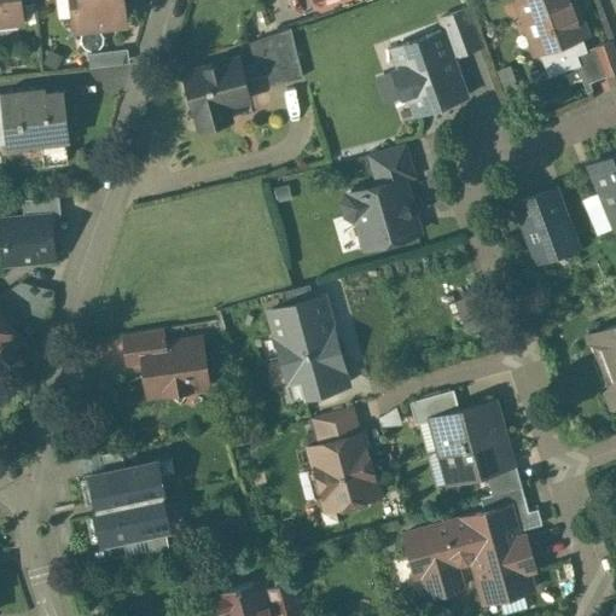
[(0,0),(0,25),(23,23),(19,0),(0,0)]
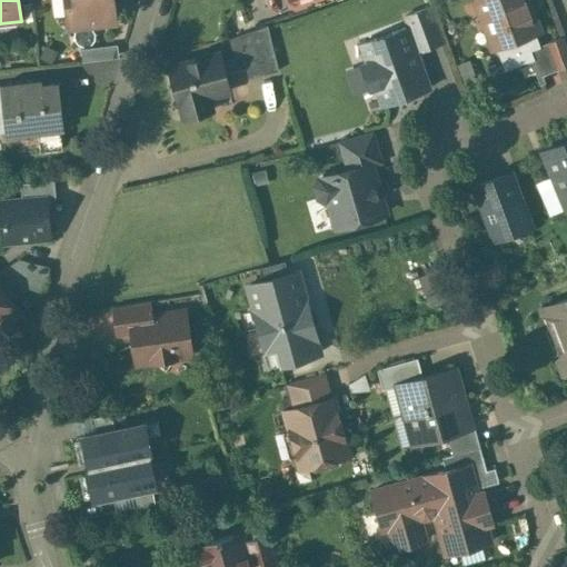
[(66,0),(70,30),(117,25),(113,0),(66,0)]
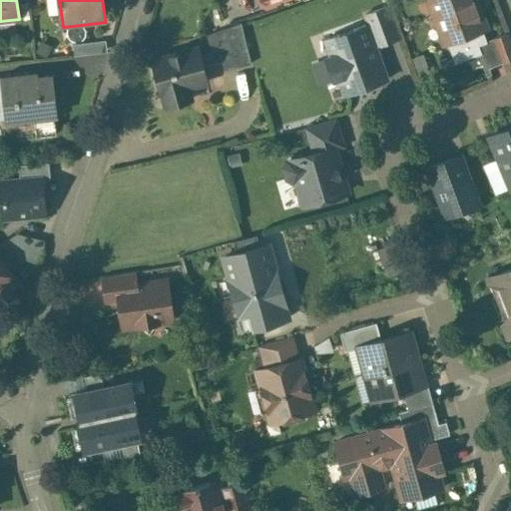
[(476,0),(429,0),(436,18),(438,17),(448,44),(454,42),(475,35),(483,31),(473,4),(478,3),(476,0)]
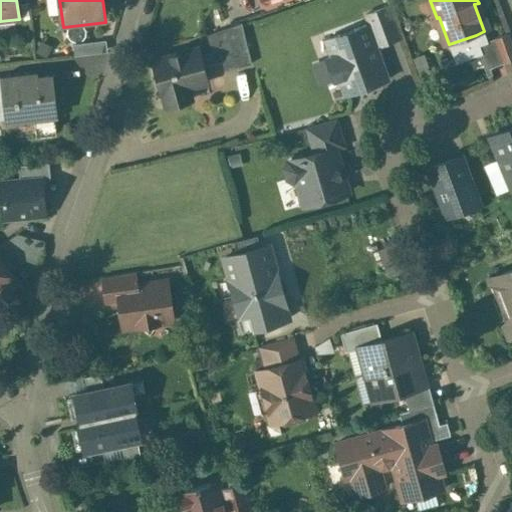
[(401,40),(389,8),(366,16),(369,26),(377,48),(401,40)]
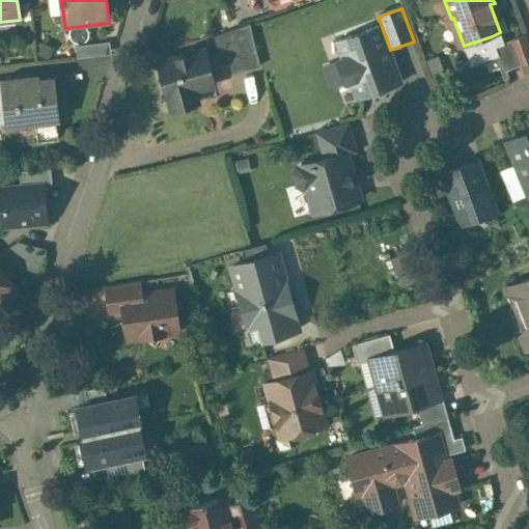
[(250,25),(215,37),(220,56),(227,54),(256,48),(250,25)]
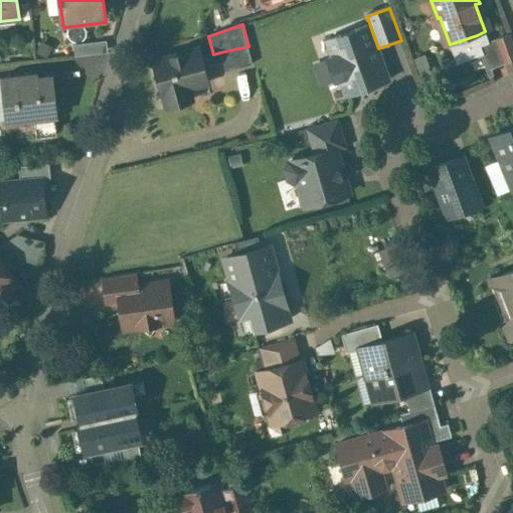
[(370,26),(326,42),(332,58),(327,60),(335,83),(341,81),(347,98),(383,84),(375,63),(383,61),(378,48),(370,26)]
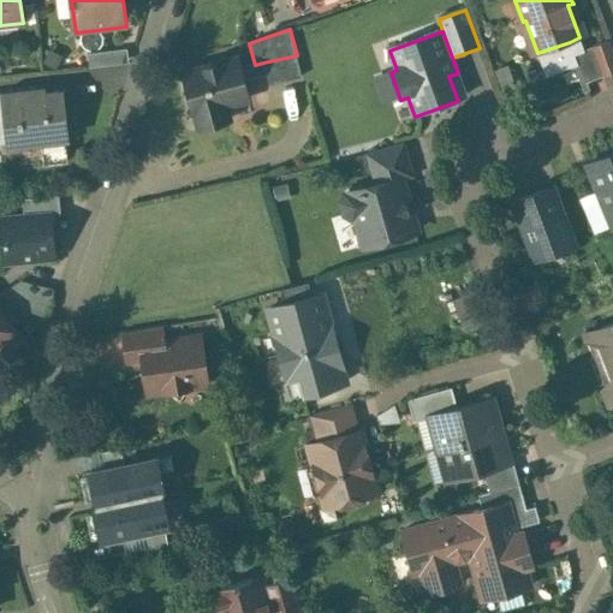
[(570,42),(545,51),(554,75),(577,66),(584,85),(585,84),(570,42)]
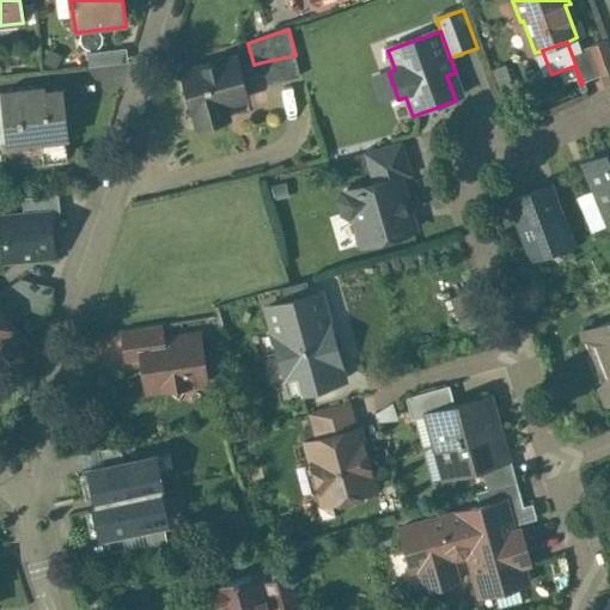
[(609,50),(607,42),(590,48),(601,78),(609,73),(609,50)]
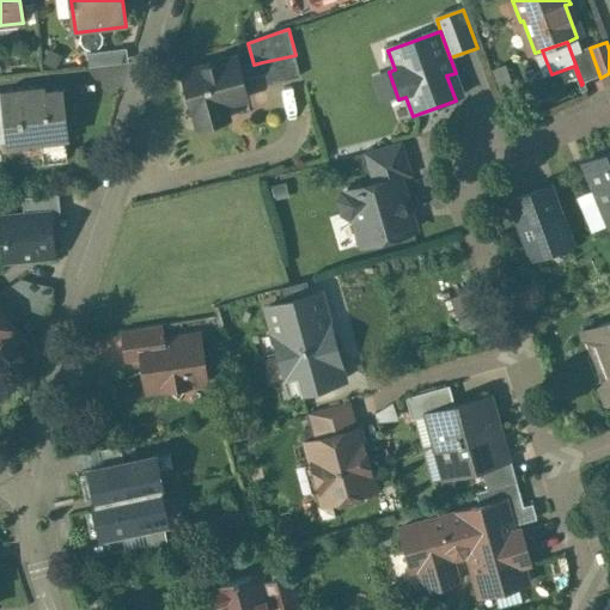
[(127,50),(98,54),(101,67),(128,65),(127,50)]
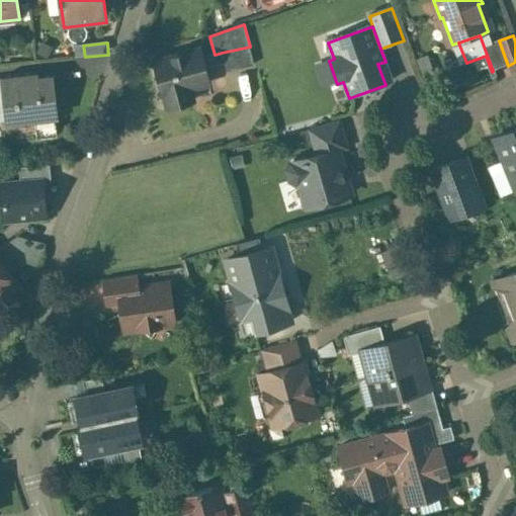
[(250,47),(222,53),(228,73),(255,66),(250,47)]
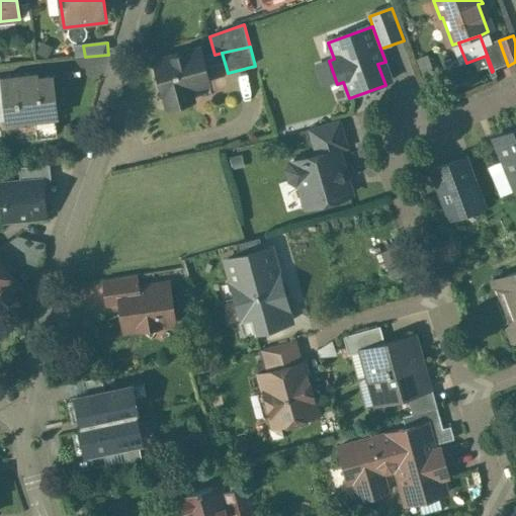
[(157,63),(166,96),(192,89),(209,84),(207,79),(211,78),(209,68),(207,62),(203,63),(200,52),(157,63)]
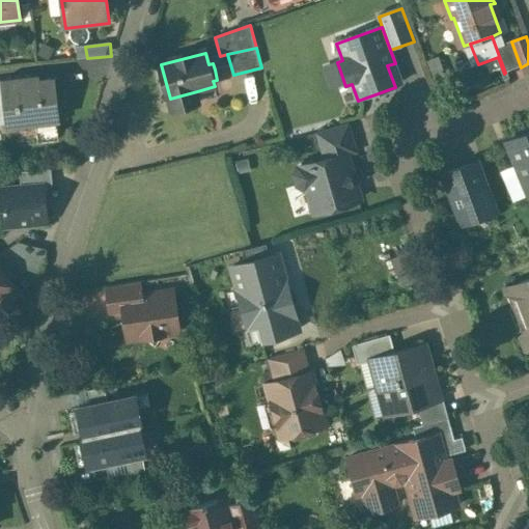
[(3,82),(0,82),(0,126),(8,124),(8,126),(36,122),(39,143),(60,141),(58,119),(60,119),(55,82),(39,83),(39,78),(3,82)]
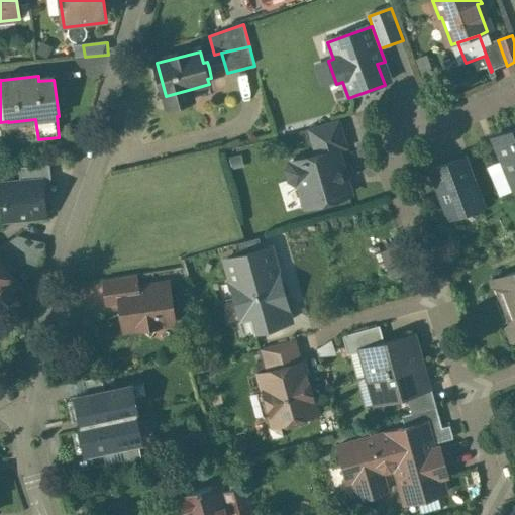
[(192,89),(166,96),(169,109),(196,102),(192,89)]
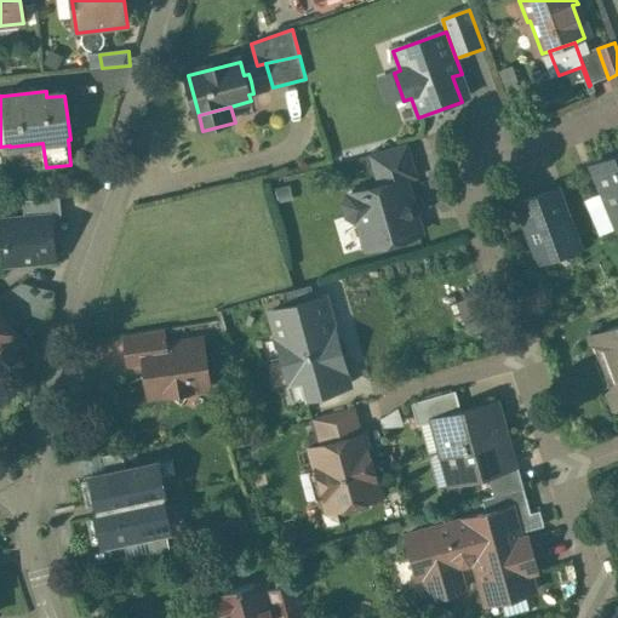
[(404,148),(372,158),(381,188),(405,181),(405,182),(412,181),(404,148)]
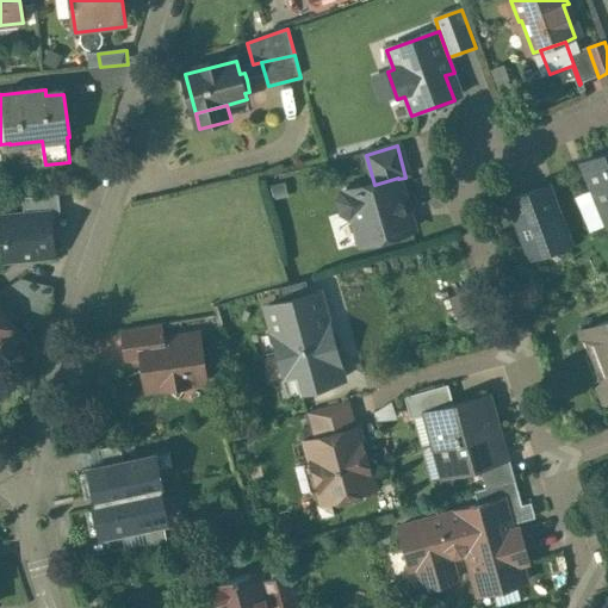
[(607,154),(583,165),(607,222),(607,154)]
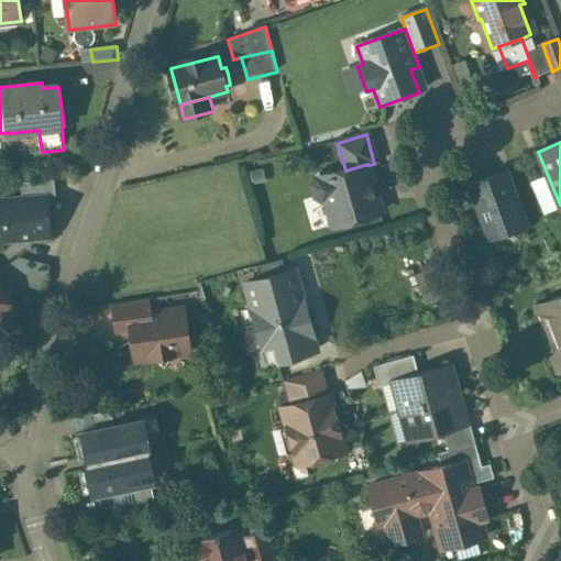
[(345,171),(317,178),(314,185),(317,197),(323,200),(327,199),(334,227),(382,212),(367,165),(367,164),(345,171)]
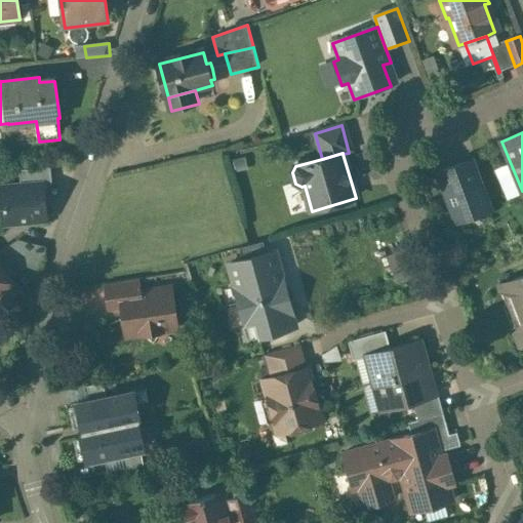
[(490,207),(470,161),(438,174),(457,222),(490,207)]
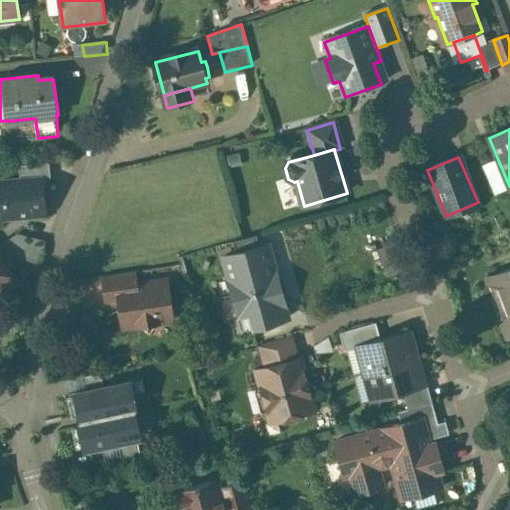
[(50,164),(19,166),(21,181),(42,179),(42,180),(51,180),(50,164)]
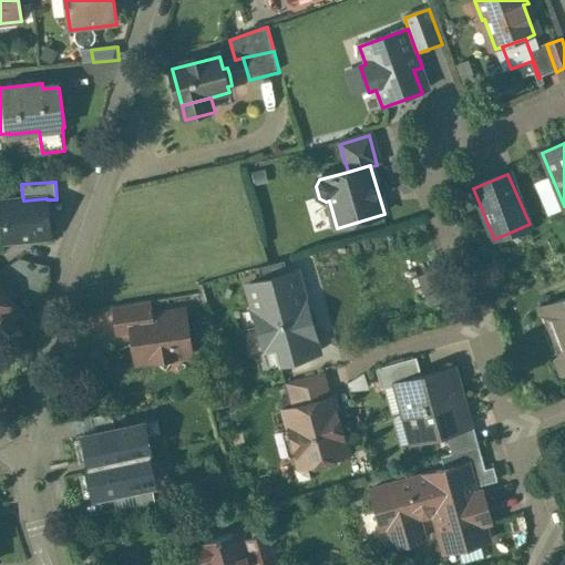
[(23,201),(2,203),(2,207),(0,209),(0,219),(0,221),(3,224),(6,243),(50,239),(47,199),(47,198),(23,201)]
